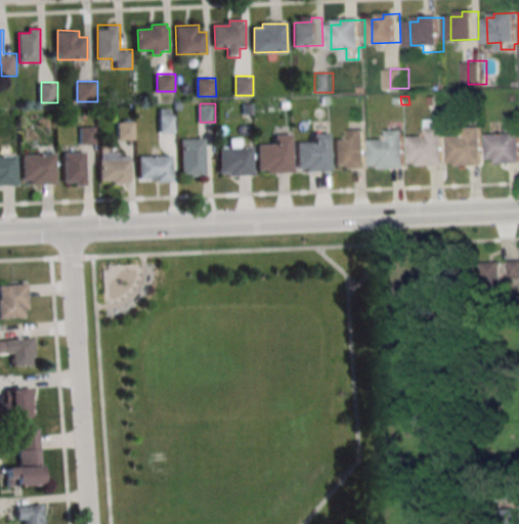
[(255,115),(255,104),(246,105),(246,115),(255,115)]
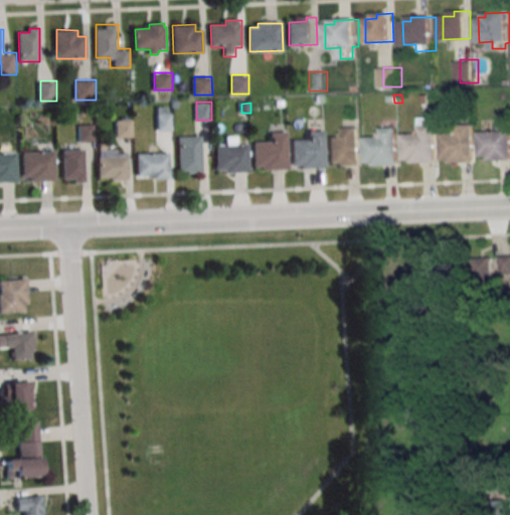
[(159,106),(159,130),(173,130),(173,106),(159,106)]
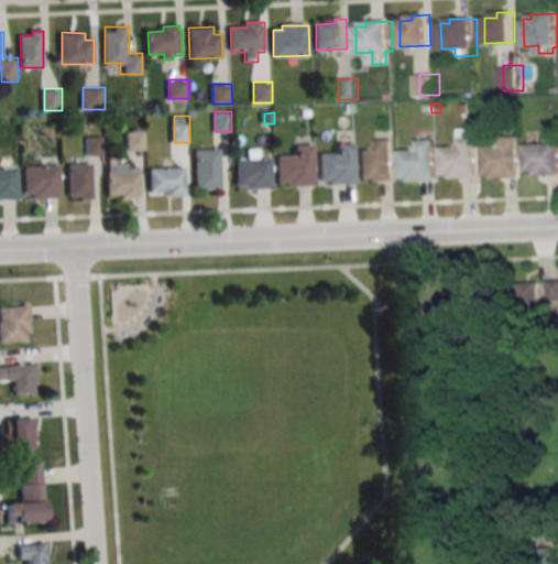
[(446,177),(483,177),(482,128),(460,128),(460,143),(446,143),(446,177)]
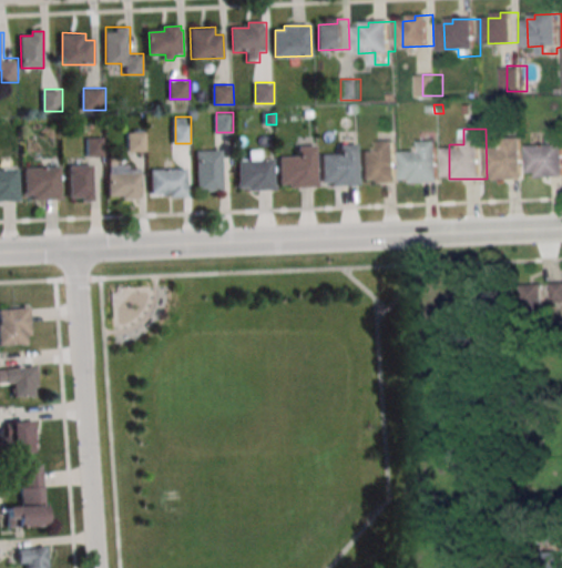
[(147,151),(147,131),(130,131),(130,151),(147,151)]
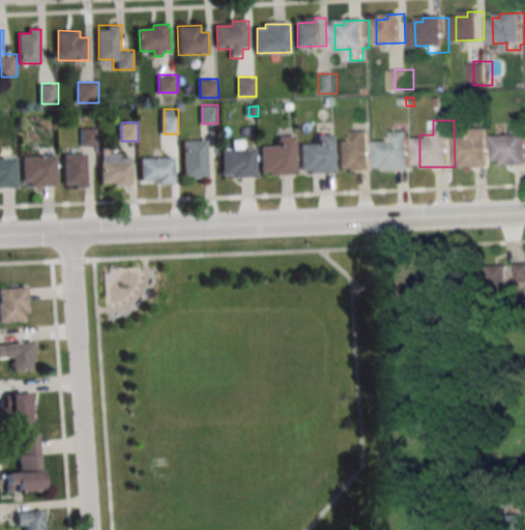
[(98,144),(98,127),(84,127),(84,144),(98,144)]
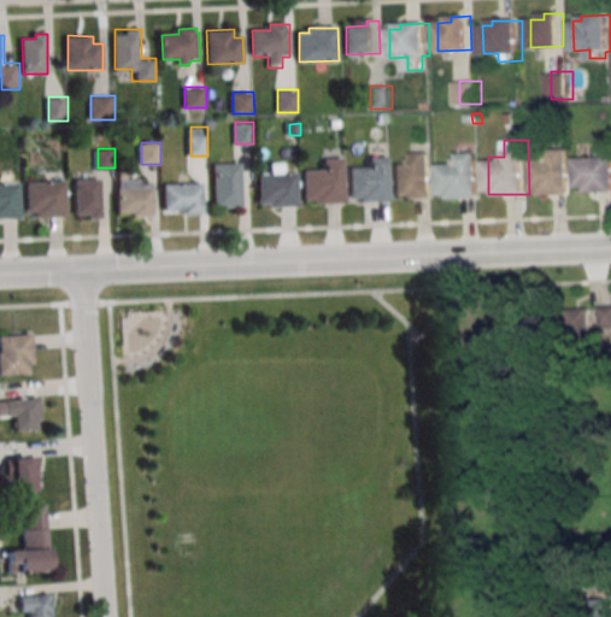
[(534,194),(574,194),(574,150),(554,150),(554,160),(534,160),(534,194)]
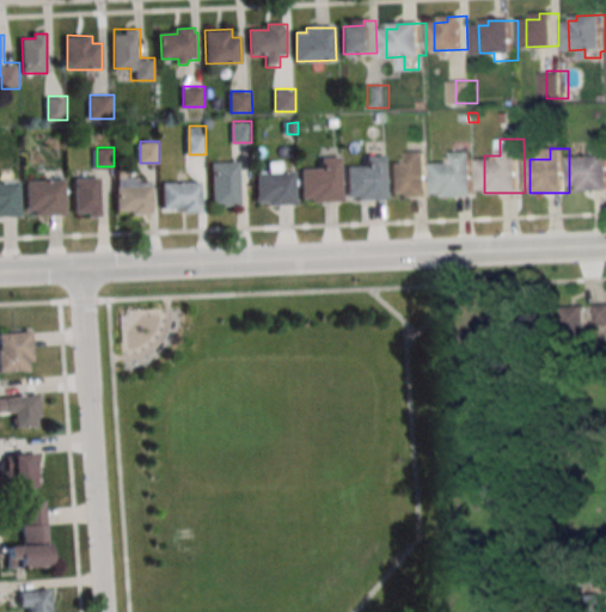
[(393,164),(395,196),(434,196),(434,151),(408,151),(408,164),(393,164)]
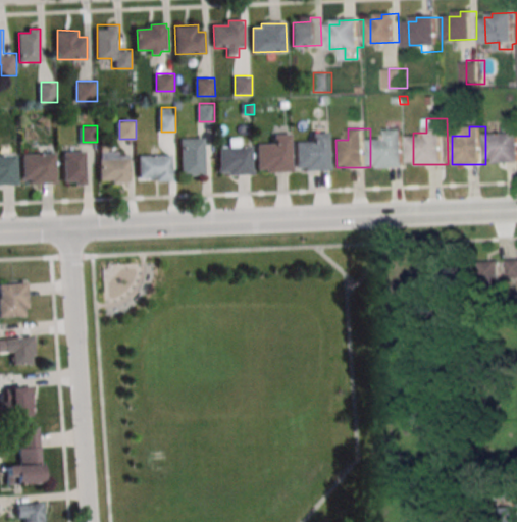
[(374,140),(374,167),(408,167),(408,128),(386,128),(386,140),(374,140)]
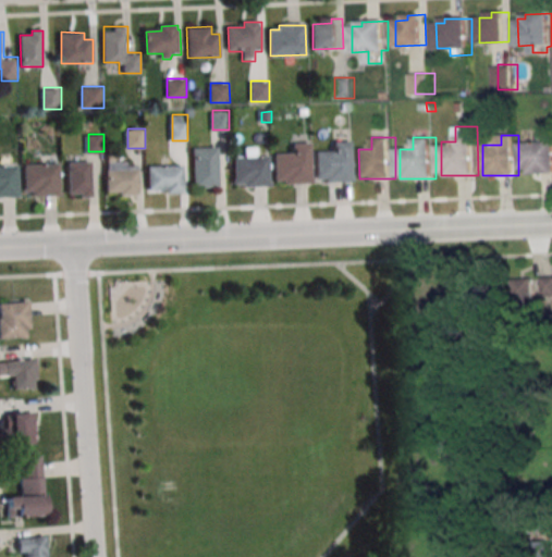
[(318,181),(354,181),(354,140),(331,140),(331,151),(318,151),(318,181)]
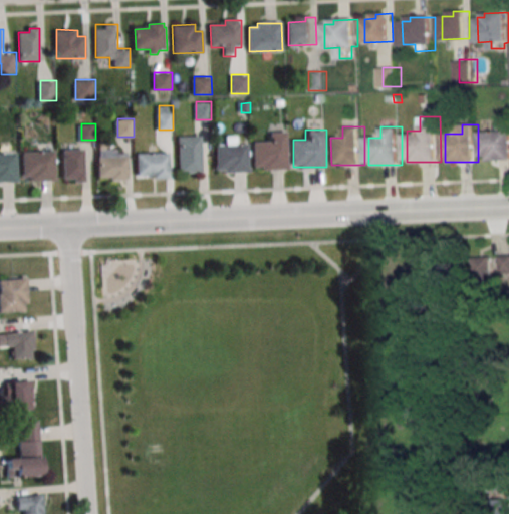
[(508,130),(483,131),(484,160),(508,159),(508,130)]
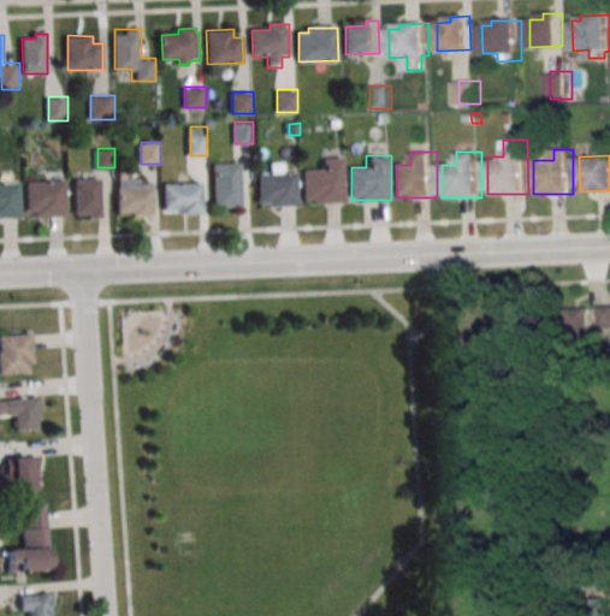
[(306,202),(345,202),(345,157),(319,157),(319,171),(306,171),(306,202)]
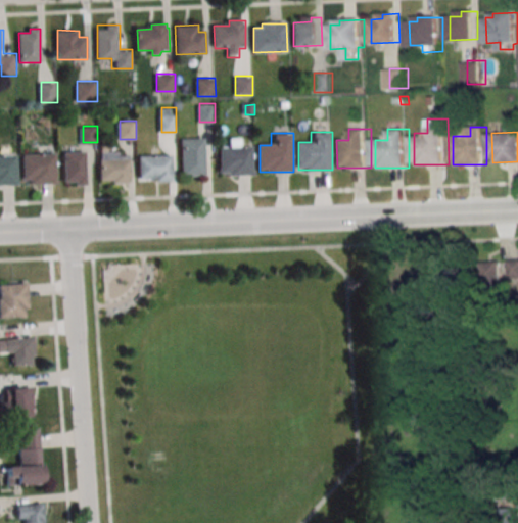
[(206,138),(182,138),(182,175),(206,175),(206,138)]
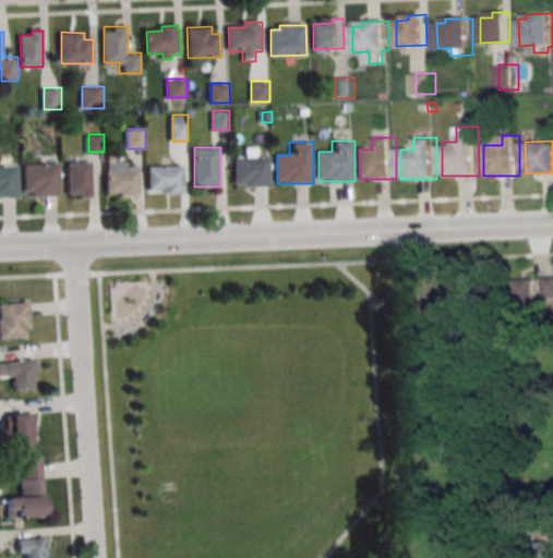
[(236,186),(272,186),(272,157),(260,157),(260,147),(247,147),(247,157),(236,157),(236,186)]
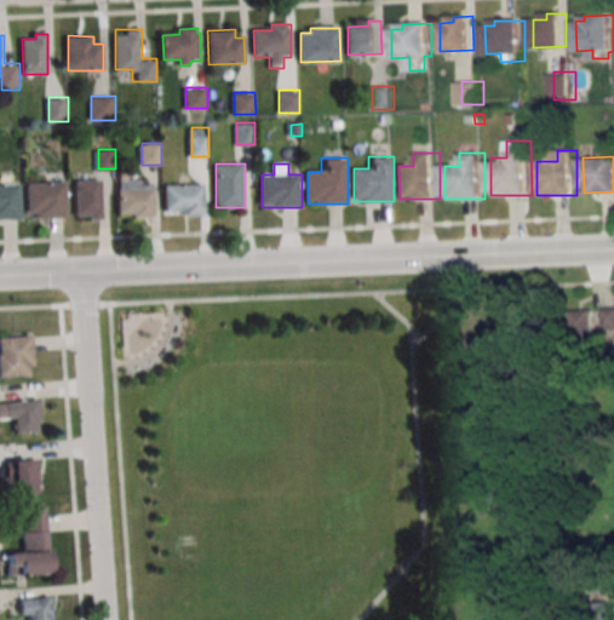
[(78,218),(103,218),(103,178),(78,178),(78,218)]
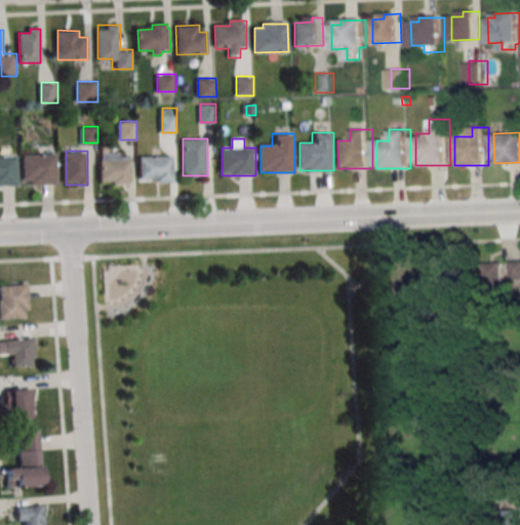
[(102,184),(131,184),(131,151),(102,151),(102,184)]
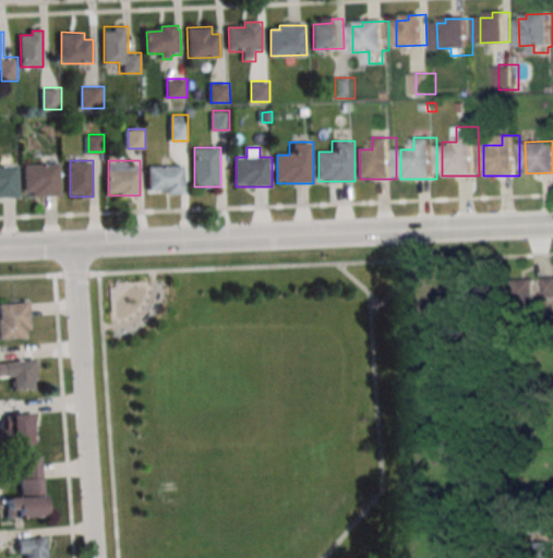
[(26,196),(61,196),(61,164),(26,164),(26,196)]
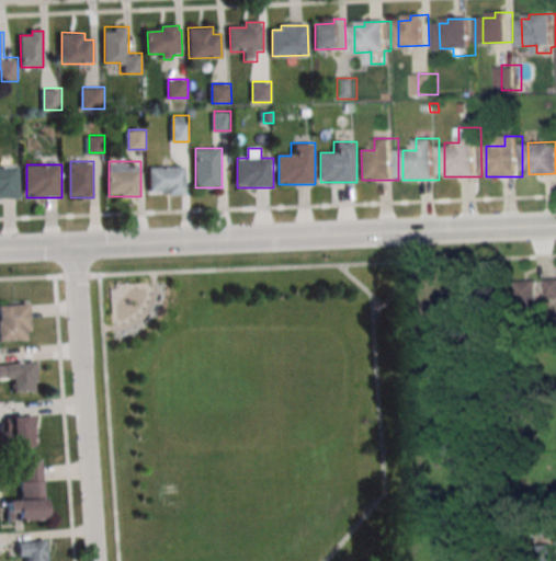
[(0,198),(20,198),(20,165),(0,165),(0,198)]
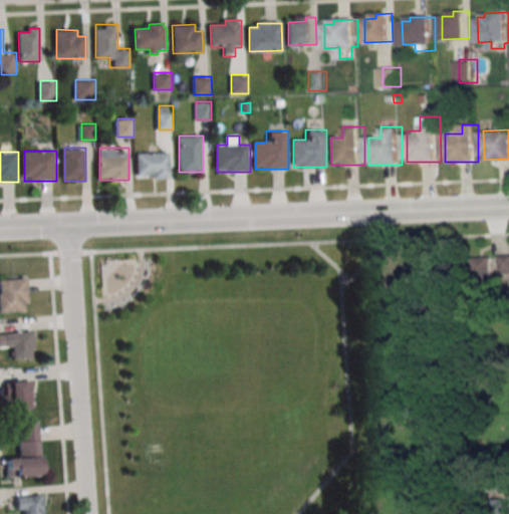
[(138,177),(170,177),(170,152),(138,152),(138,177)]
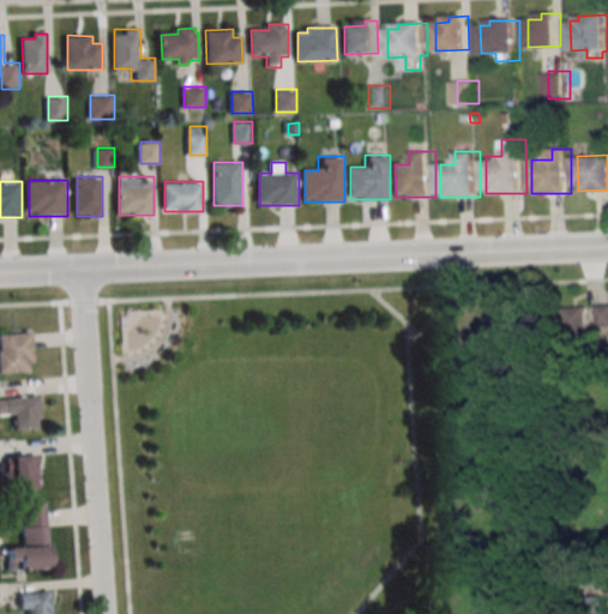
[(565,306),(565,338),(594,338),(594,306),(565,306)]
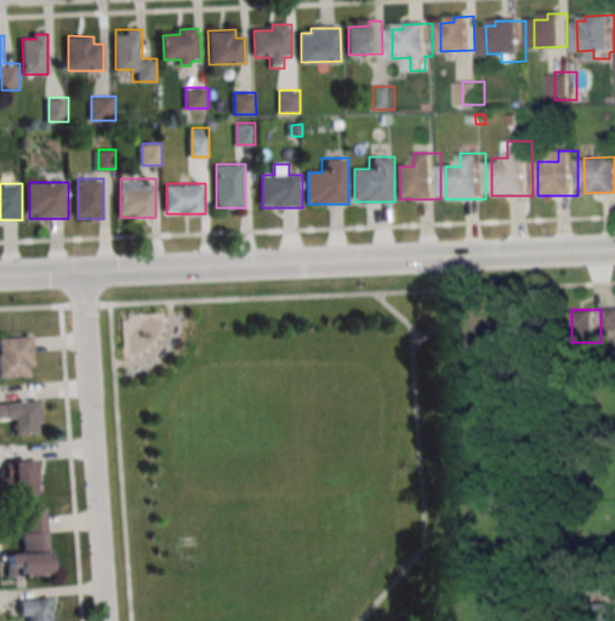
[(0,376),(36,375),(35,335),(0,336),(0,376)]
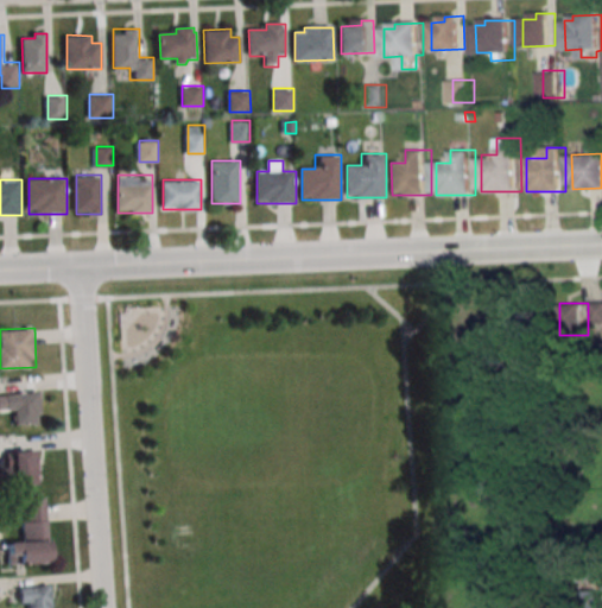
[(0,410),(16,410),(16,424),(43,423),(40,391),(0,392),(0,410)]
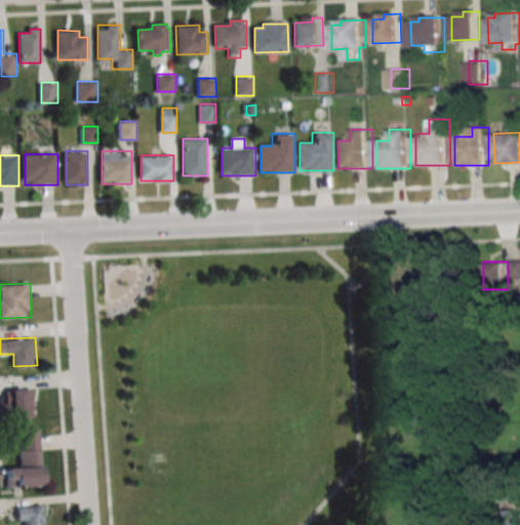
[(0,417),(35,417),(35,389),(9,389),(9,402),(0,402),(0,417)]
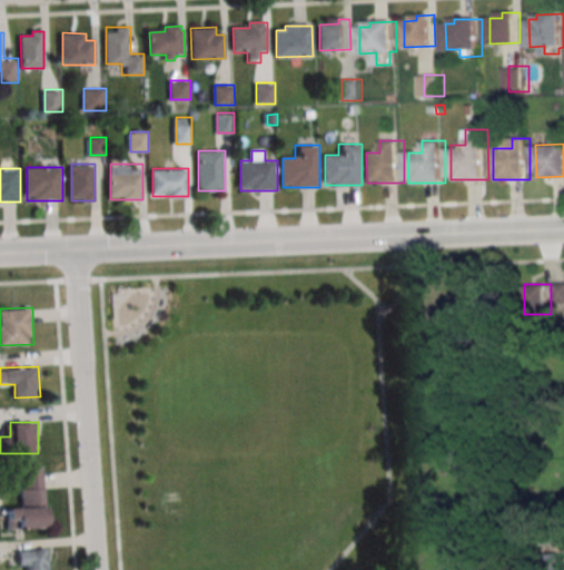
[(49,528),(47,467),(22,467),(25,507),(9,507),(10,529),(49,528)]
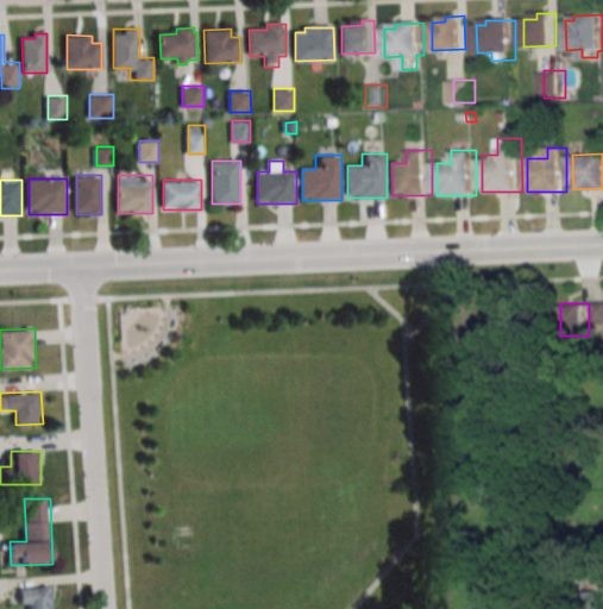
[(32,608),(54,608),(54,586),(23,586),(23,608),(32,608)]
